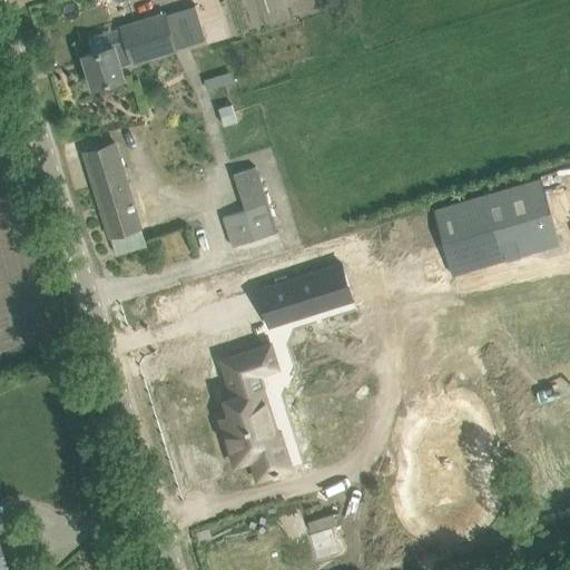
[(94,86),(115,79),(124,77),(118,60),(131,57),(133,61),(175,48),(165,15),(144,21),(123,27),(126,39),(111,43),(112,46),(84,55),(94,86)]
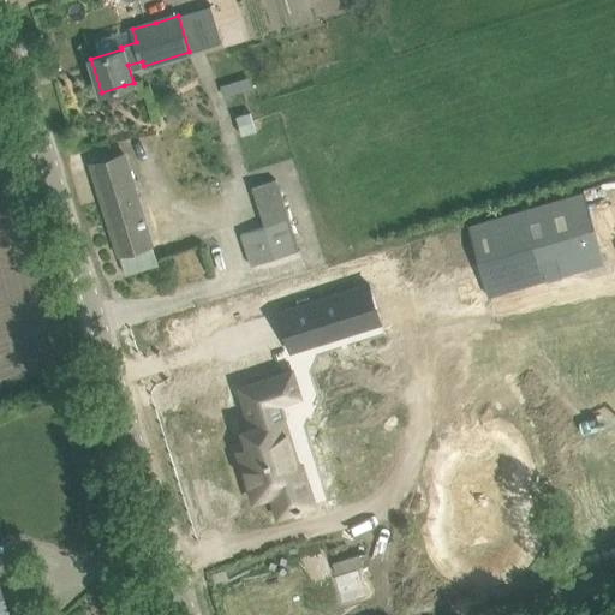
[(250,75),(221,83),(225,95),(254,87),(250,75)]
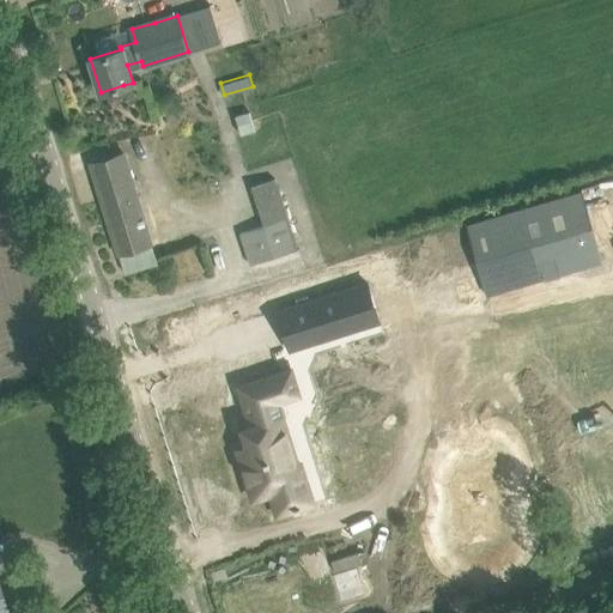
[(250,110),(236,114),(242,133),(255,128),(250,110)]
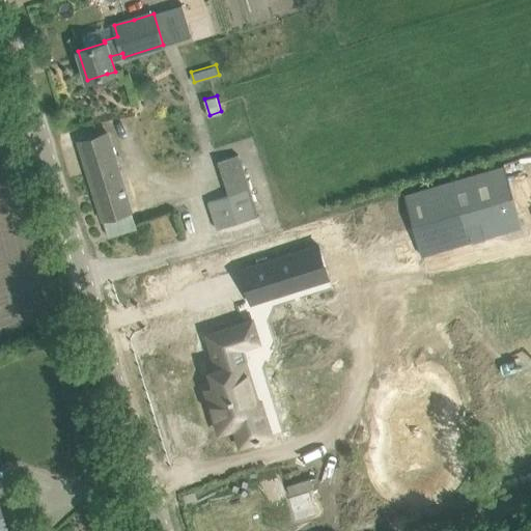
[(104,222),(131,213),(107,133),(99,135),(79,141),(104,222)]
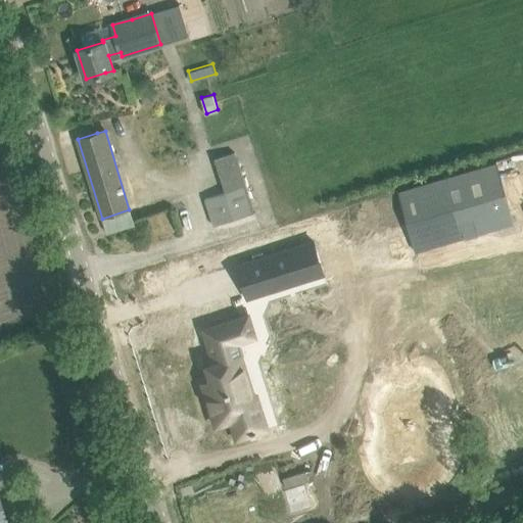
[(226,192),(205,198),(214,225),(253,212),(253,211),(252,208),(234,152),(215,158),(226,192)]
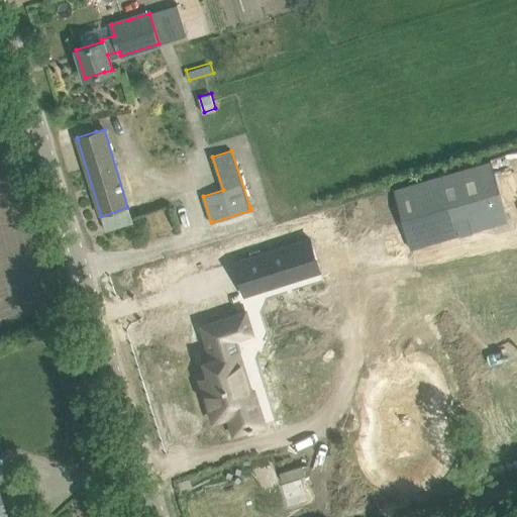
[(516,153),(502,158),(505,168),(516,165),(516,153)]
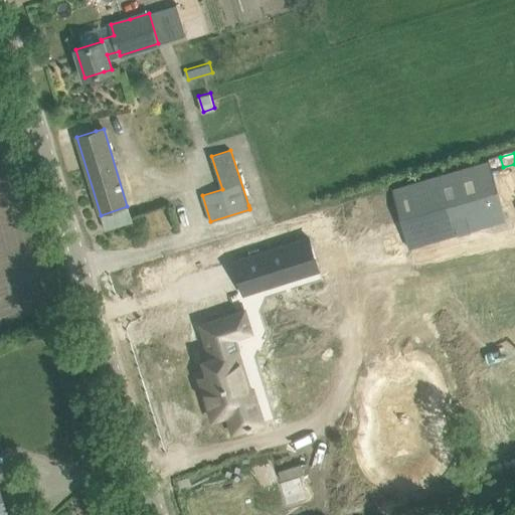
[(488,162),(393,189),(409,247),(505,220),(488,162)]
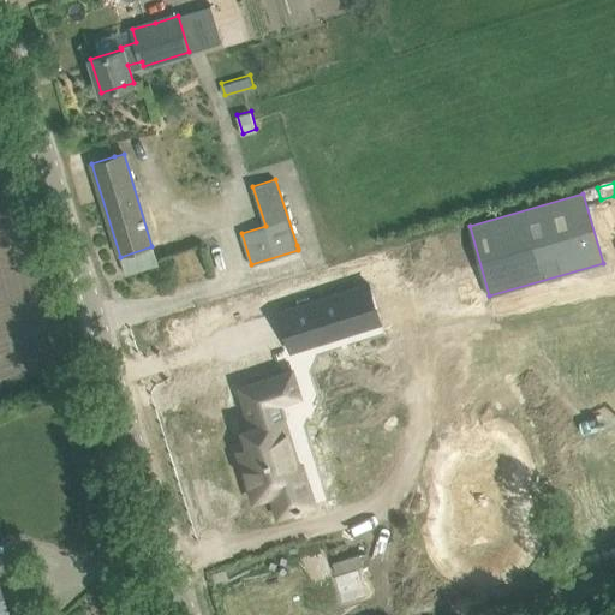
[(369,284),(279,312),(291,351),(292,351),(291,345),(341,329),(344,334),(381,323),(369,284)]
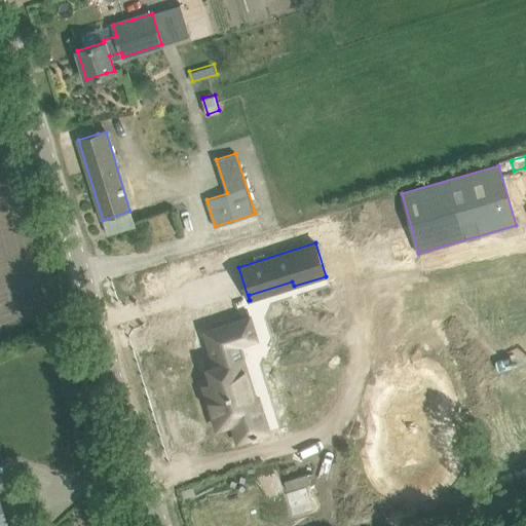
[(207,387),(204,388),(218,427),(233,423),(238,442),(259,436),(254,417),(243,420),(238,405),(256,399),(242,358),(239,358),(236,345),(256,339),(250,317),(205,331),(216,366),(210,368),(215,385),(207,388),(207,387)]
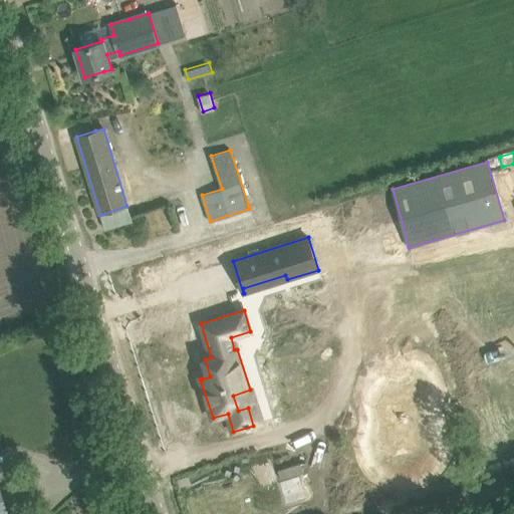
[(290,455),(275,460),(278,469),(293,465),(290,455)]
